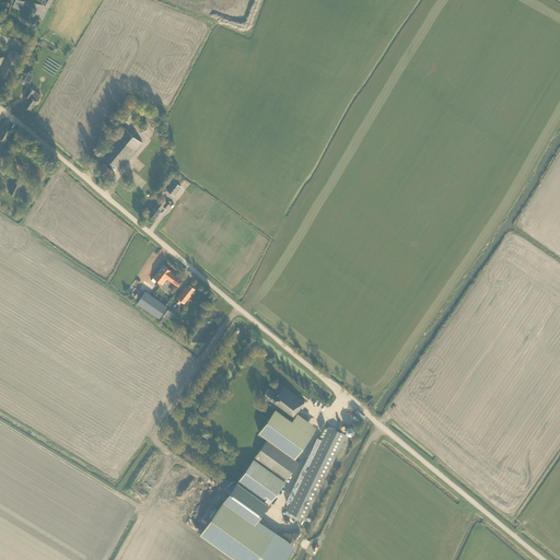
[(26,13),(25,13),(21,21),(33,26),(36,19),(33,18),(36,10),(30,7),(26,13)]
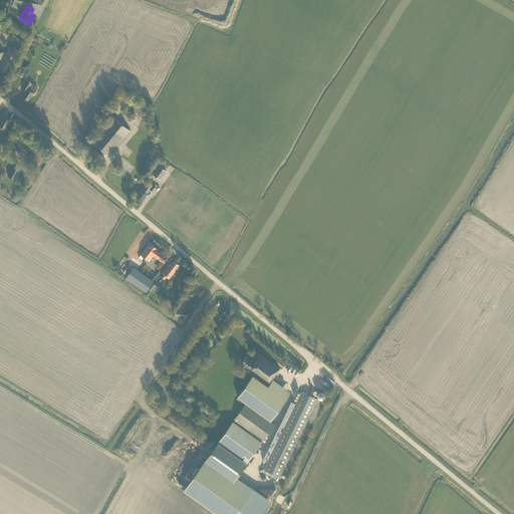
[(22,77),(25,71),(20,68),(17,74),(22,77)]
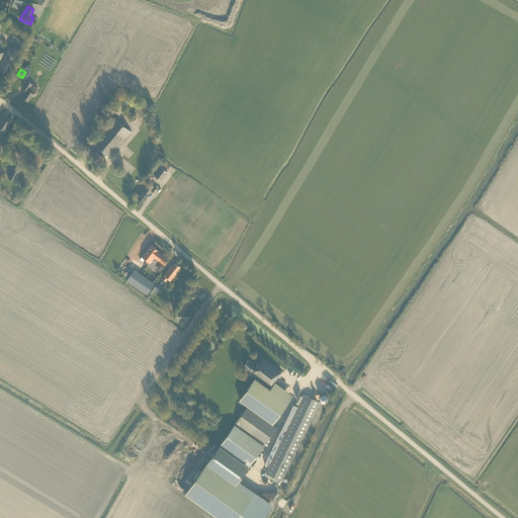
[(28,101),(33,93),(36,93),(36,92),(38,88),(27,81),(22,88),(27,91),(22,97),(28,101)]
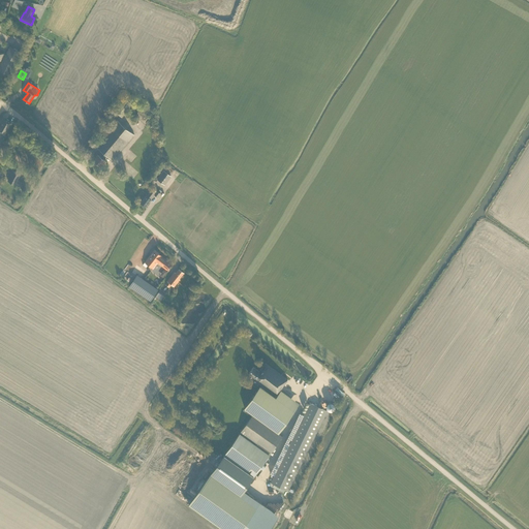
[(122,117),(132,104),(125,98),(115,111),(122,117)]
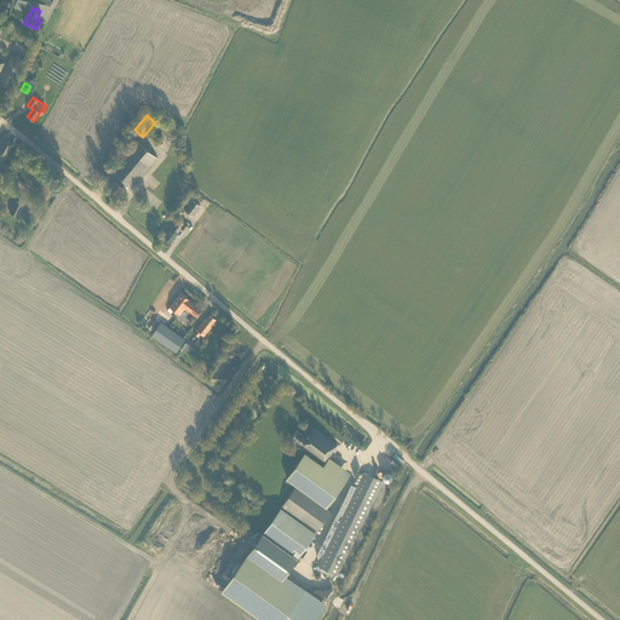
[(0,160),(3,158),(6,160),(15,143),(5,138),(0,147),(0,160)]
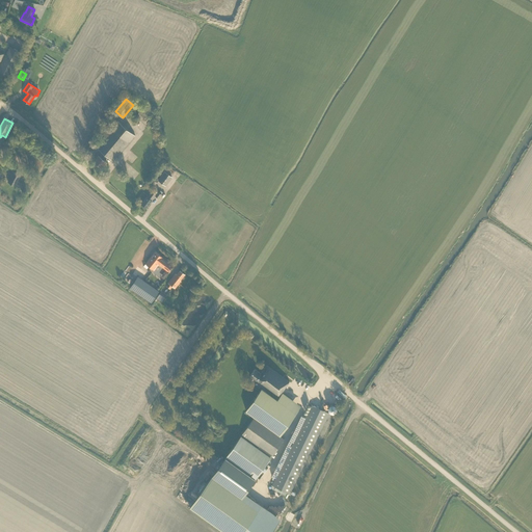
[(113,161),(135,135),(117,121),(96,147),(103,152),(100,156),(99,155),(94,161),(102,167),(104,164),(105,164),(107,162),(105,160),(108,156),(113,161)]
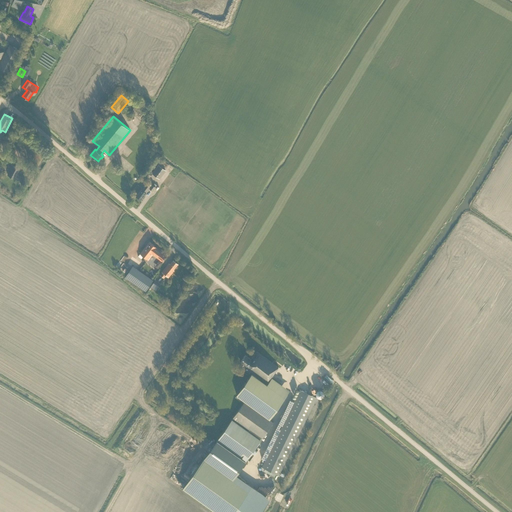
[(160,179),(166,170),(158,164),(152,173),(160,179)]
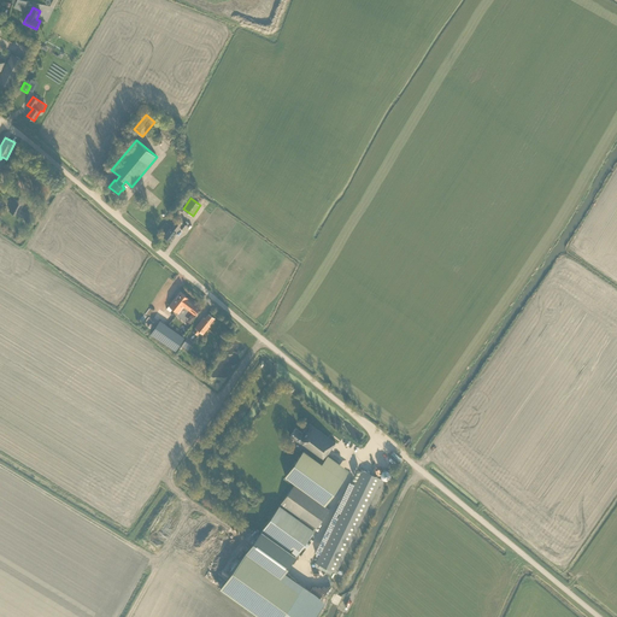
[(18,215),(23,204),(16,200),(12,206),(11,206),(9,211),(18,215)]
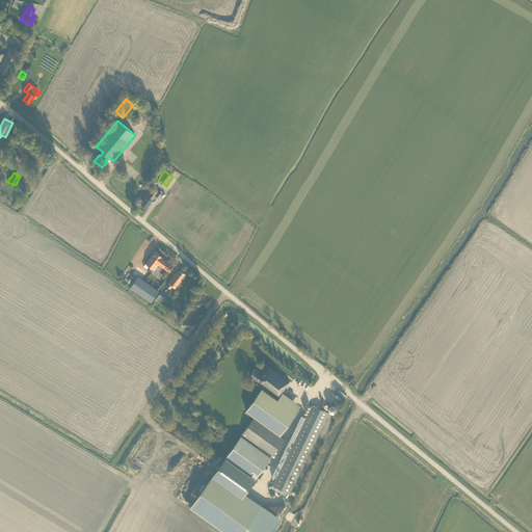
[(157,192),(154,189),(149,195),(148,197),(147,196),(141,204),(145,208),(152,201),(153,198),(155,196),(158,198),(161,194),(158,192),(157,192)]
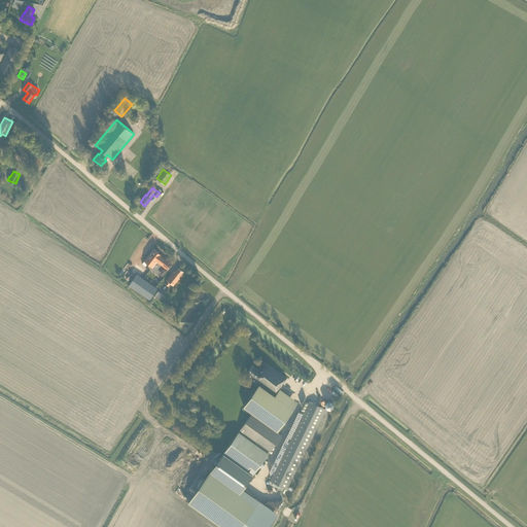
[(171,262),(162,255),(153,248),(144,260),(151,268),(156,261),(166,269),(171,262)]
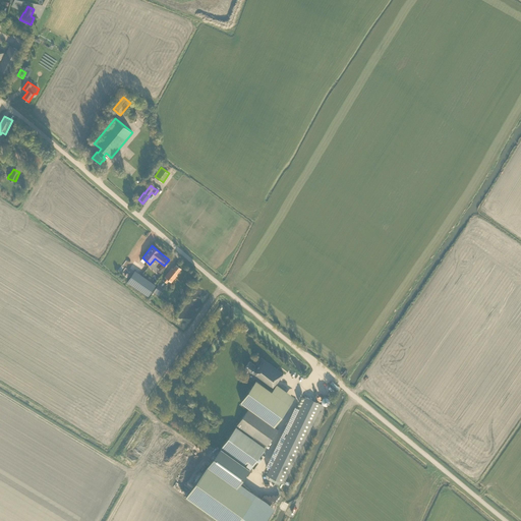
[(176,275),(181,269),(176,265),(172,270),(171,269),(165,277),(163,280),(167,283),(169,280),(171,282),(177,275),(176,275)]
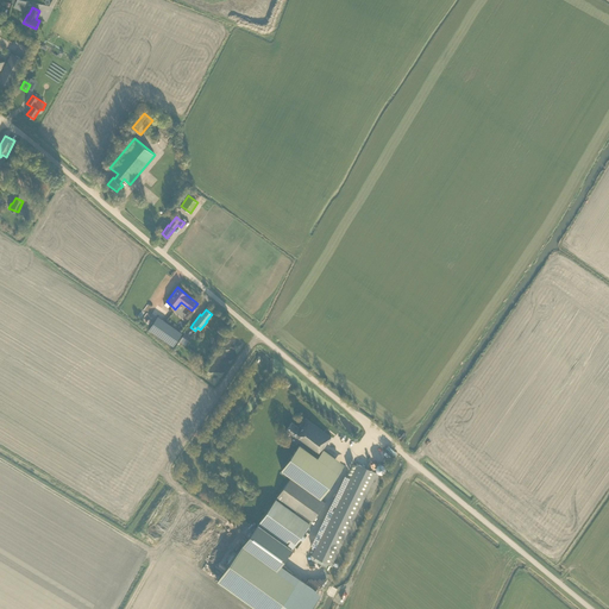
[(182,333),(158,316),(149,330),(173,346),(182,333)]
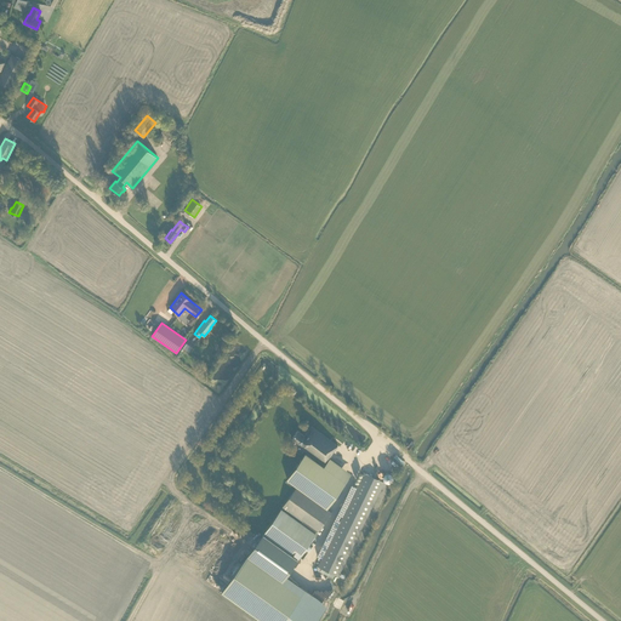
[(189,352),(194,343),(188,340),(182,348),(189,352)]
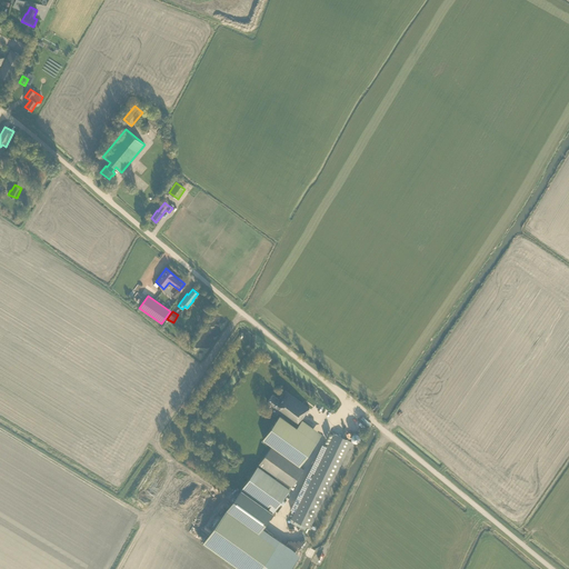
[(296,395),(300,389),(293,383),(288,390),(296,395)]
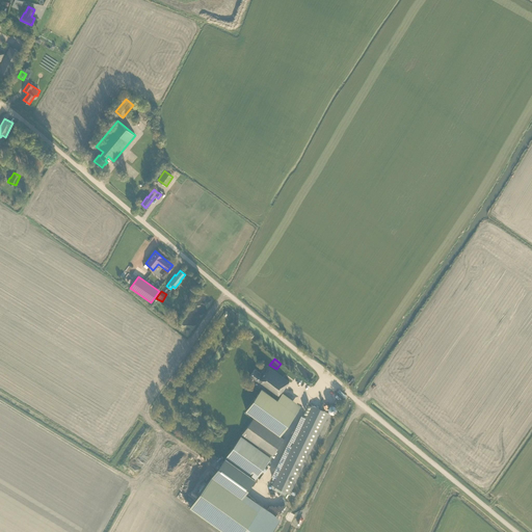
[(290,381),(267,365),(261,373),(255,369),(249,376),(251,377),(248,381),(251,383),(254,381),(255,381),(256,380),(260,383),(273,394),(272,396),(262,388),(245,410),(255,417),(242,434),(259,446),(258,447),(241,435),(225,456),(256,478),(284,439),(280,435),(301,405),(283,392),(277,399),(276,398),(277,397),(277,398),(290,381)]
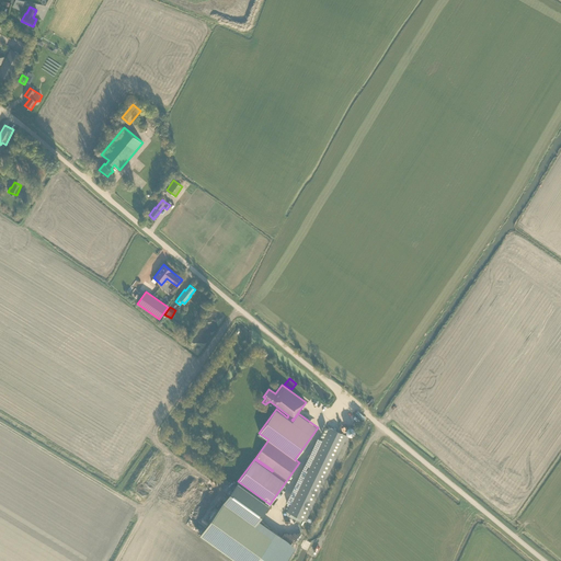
[(354,424),(347,426),(348,434),(356,433),(354,424)]
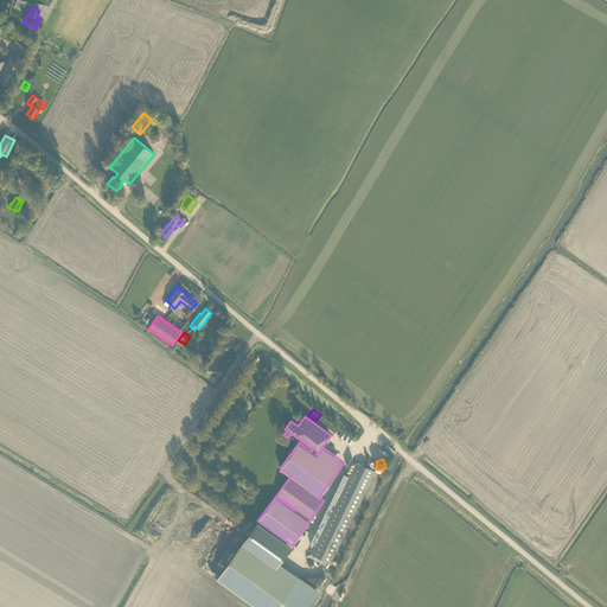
[(310,557),(325,566),(327,562),(331,563),(376,472),(356,461),(310,557)]
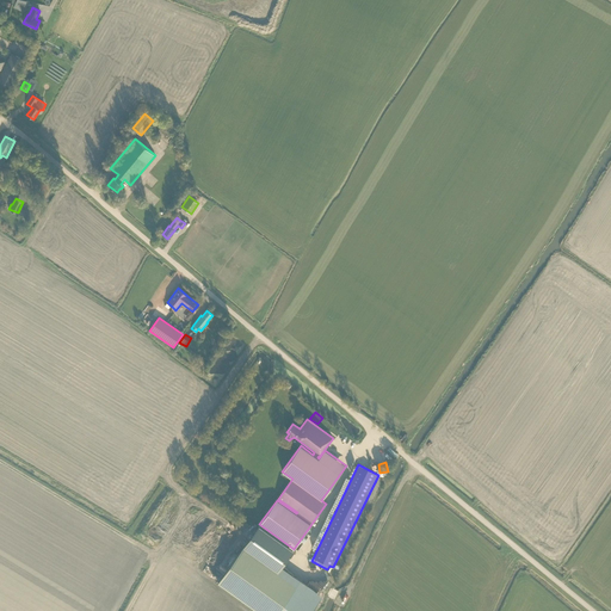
[(294,550),(259,525),(218,581),(259,610),(278,610),(296,586),(277,573),(294,550)]
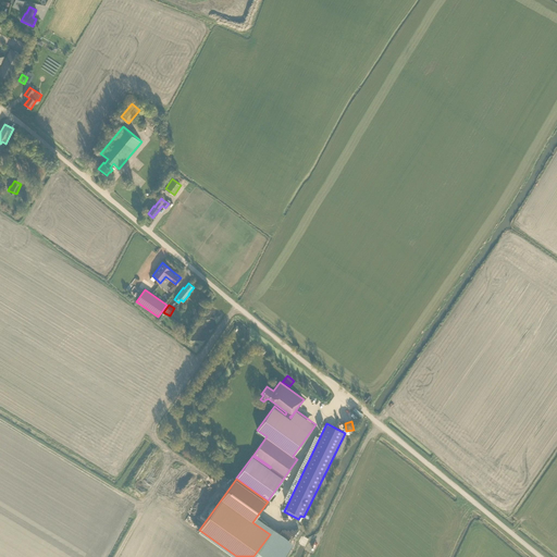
[(254,556),(283,556),(289,548),(270,534),(254,556)]
